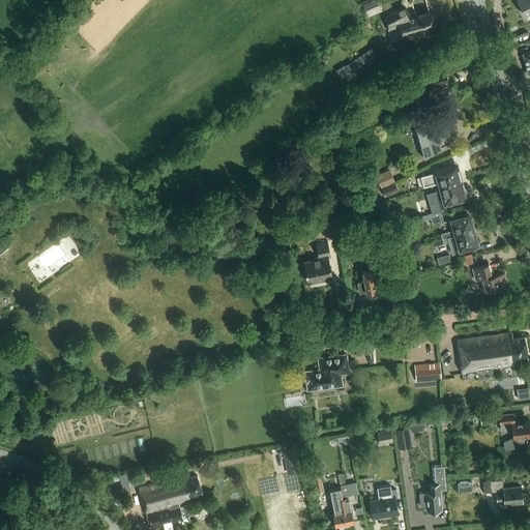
[(529,0),(517,0),(518,0),(516,1),(520,9),(522,8),(525,16),(529,12),(529,0)]
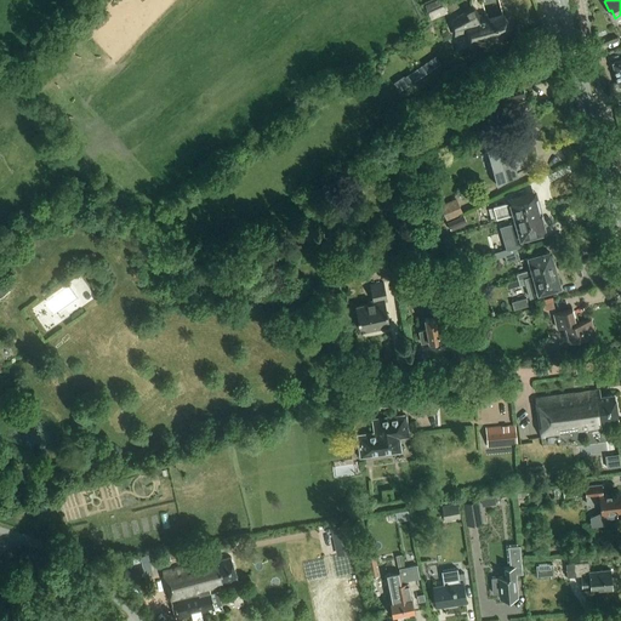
[(443,1),(426,7),(431,21),(448,13),(443,1)]
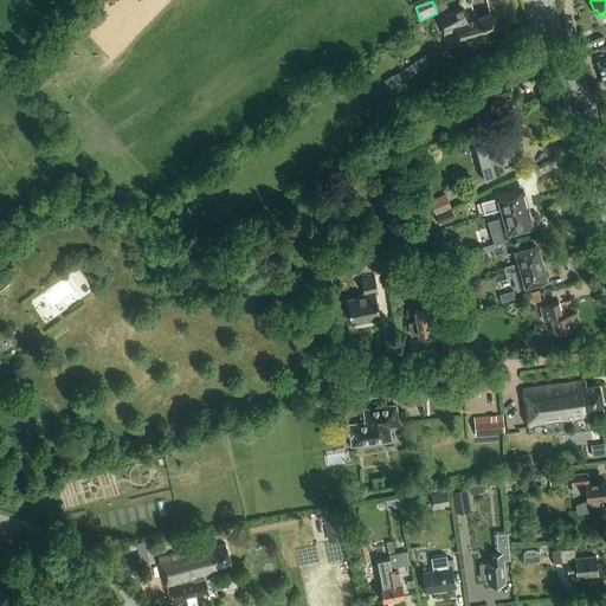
[(491,14),(476,19),(475,14),(466,17),(463,8),(442,20),(445,32),(461,28),(462,31),(458,32),(461,40),(464,40),(465,44),(489,37),(488,34),(496,32),(495,27),(496,25),(496,21),(495,19),(492,18),(491,14)]
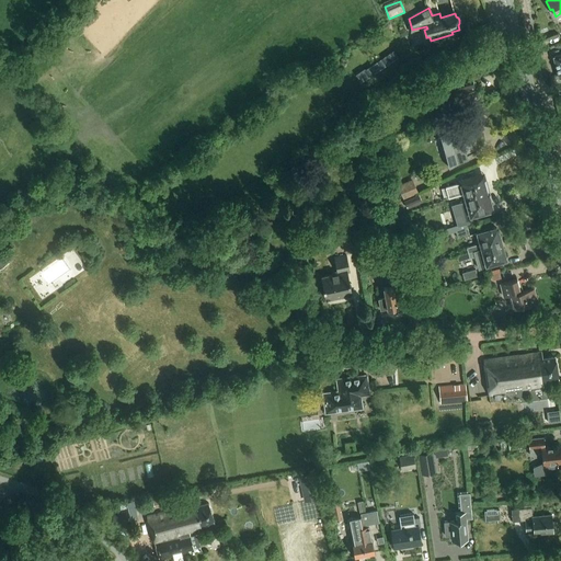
[(441,76),(434,78),(435,84),(443,82),(446,95),(439,98),(444,111),(460,105),(457,93),(476,88),(470,70),(460,73),(459,70),(456,71),(455,69),(439,73),(441,76)]
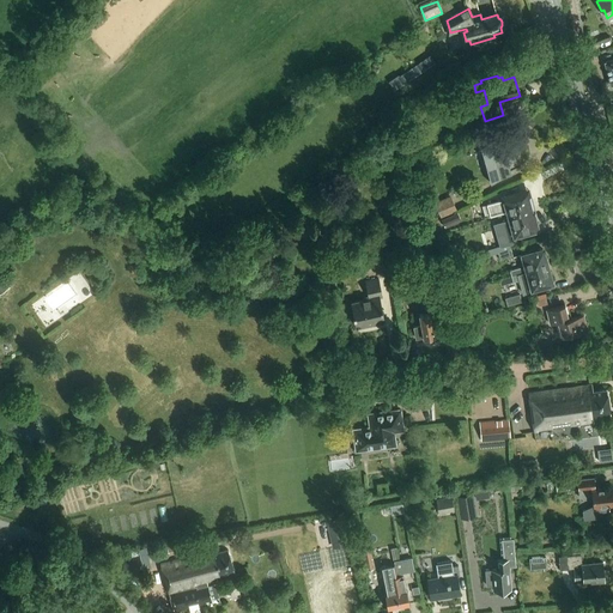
[(501,176),(510,173),(508,163),(509,162),(509,161),(515,158),(509,139),(495,143),(493,138),(484,141),(485,146),(483,146),(489,168),(493,181),(501,176)]
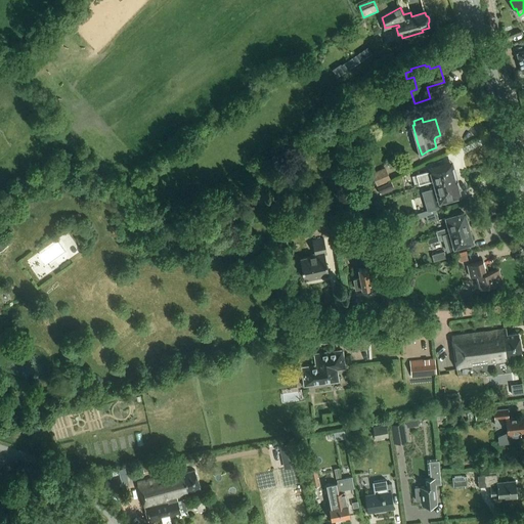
[(446,183),(455,181),(450,165),(418,173),(420,183),(435,179),(436,181),(444,178),(446,183)]
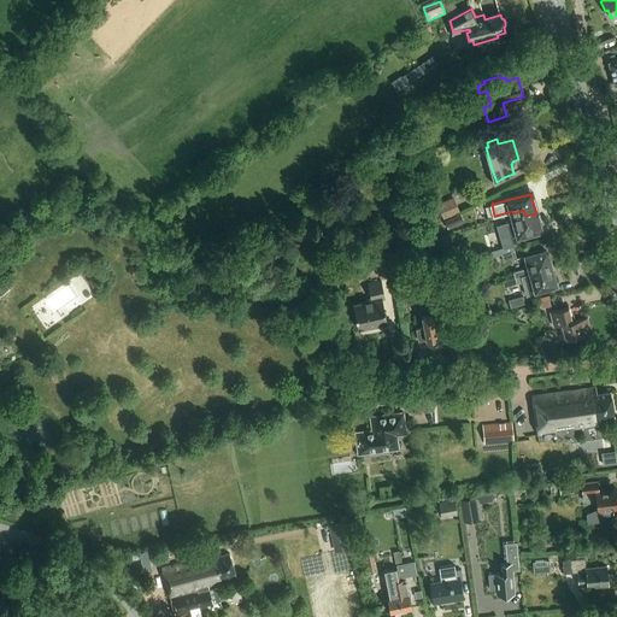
[(453,197),(436,205),(444,219),(460,212),(453,197)]
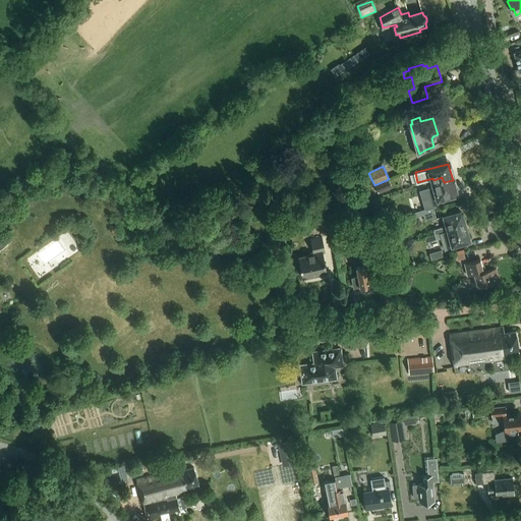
[(438,199),(456,193),(453,180),(444,182),(442,177),(433,180),(435,185),(431,186),(431,187),(420,191),(425,210),(415,213),(416,217),(423,215),(433,211),(432,208),(438,206),(435,197),(437,196),(438,199)]
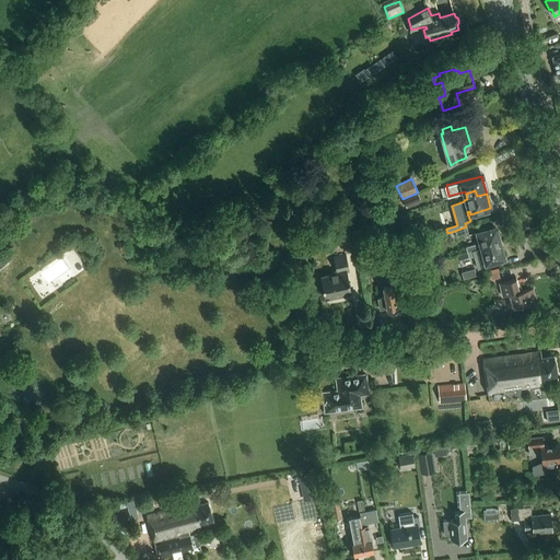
[(421,201),(418,194),(406,199),(409,207),(421,201)]
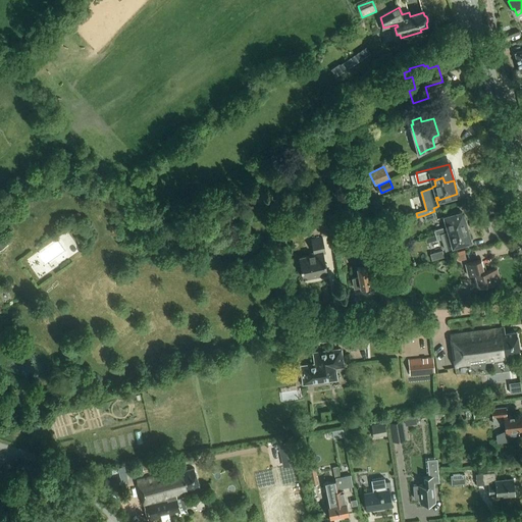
[(368,194),(361,196),(363,203),(370,201),(368,194)]
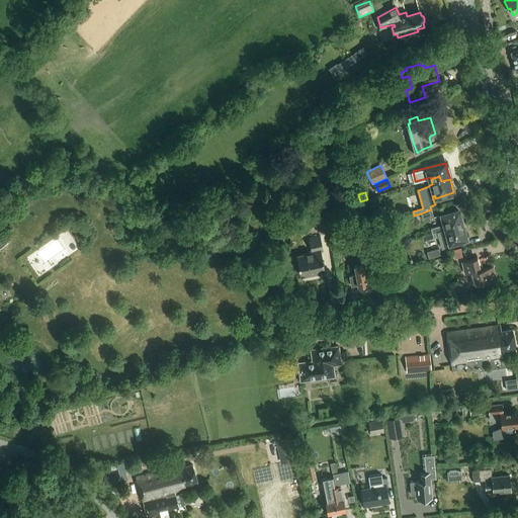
[(431,209),(421,213),(423,219),(433,214),(431,209)]
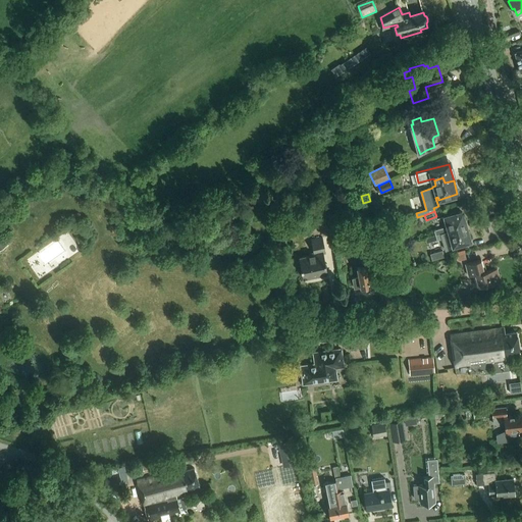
[(435,236),(466,227),(462,212),(445,216),(448,226),(434,230),(435,236)]
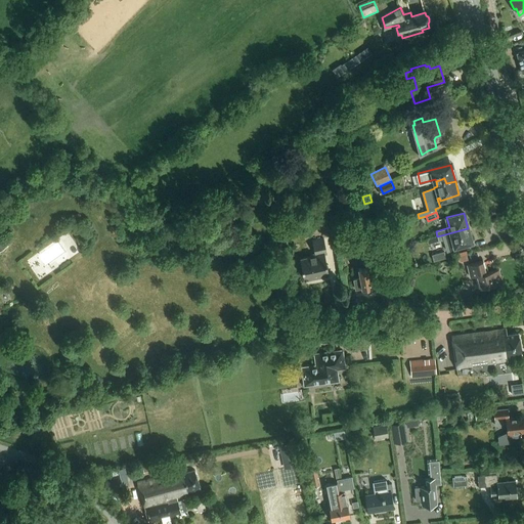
[(455,249),(454,247),(472,243),(468,228),(437,236),(439,242),(443,241),(446,252),(455,249)]
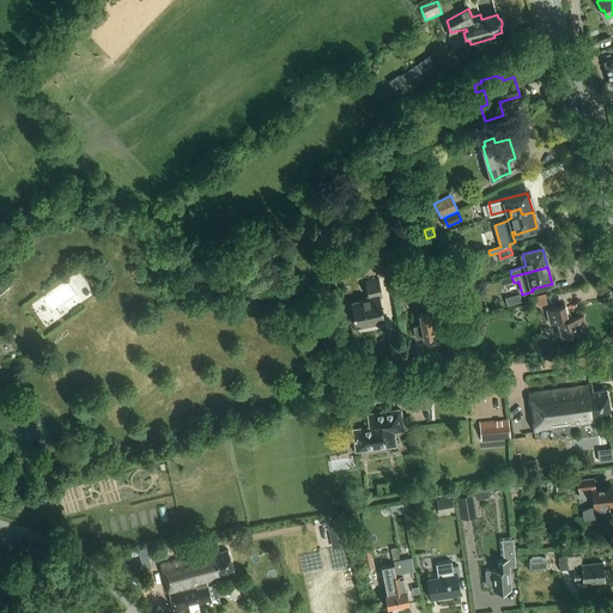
[(362,298),(363,301),(351,303),(356,328),(384,322),(380,297),(382,296),(378,280),(365,283),(369,297),(362,298)]
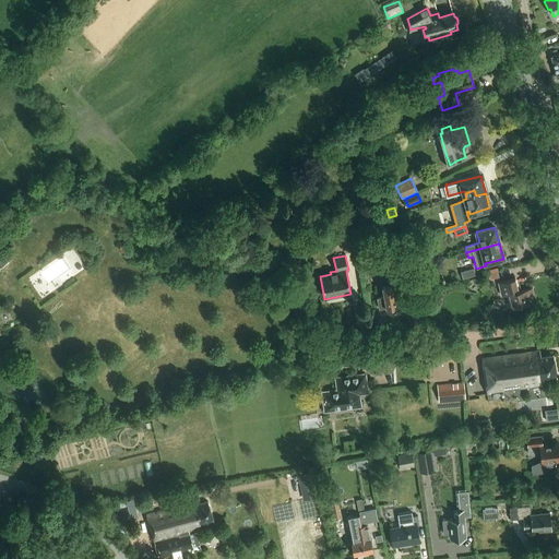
[(406,273),(404,262),(397,264),(400,275),(406,273)]
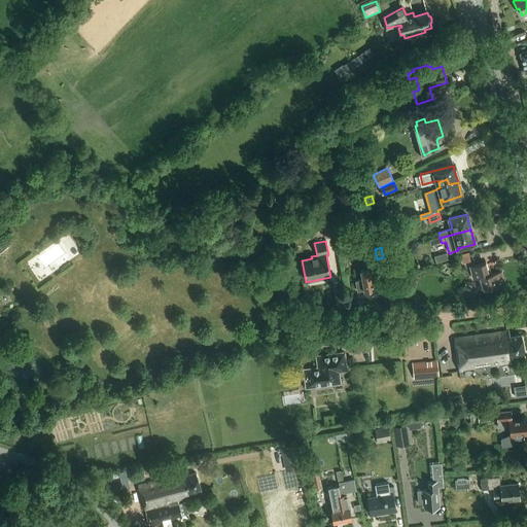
[(447,252),(434,256),(435,262),(448,258),(447,252)]
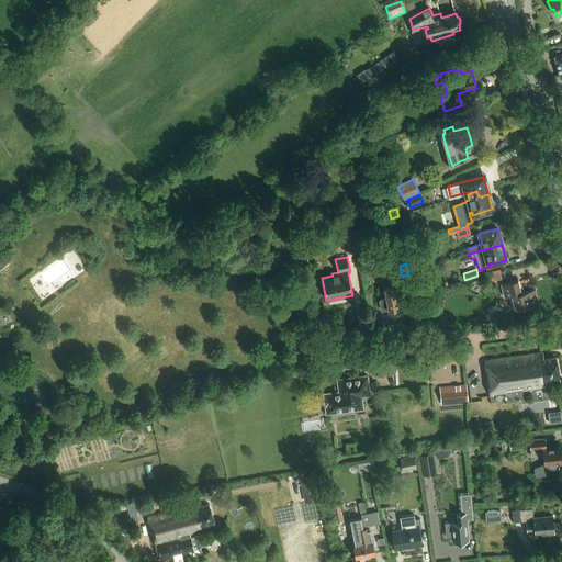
[(518,280),(502,284),(505,298),(513,295),(516,308),(538,303),(535,289),(521,293),(518,280)]
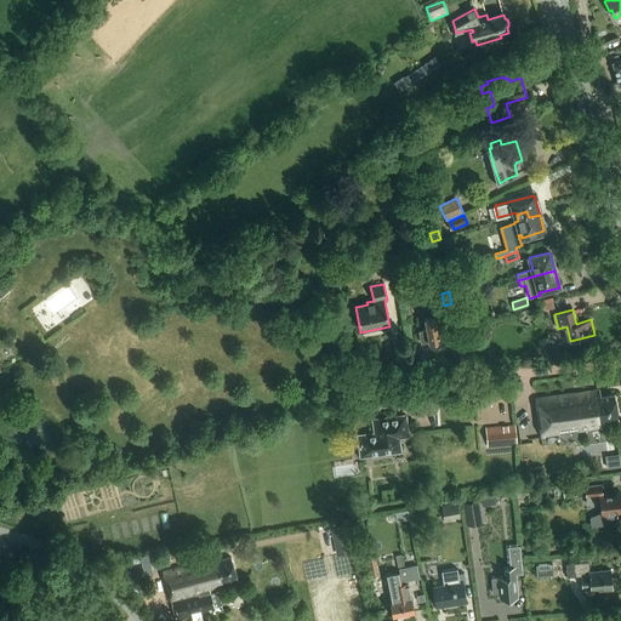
[(429,341),(429,342),(431,342),(432,348),(440,346),(439,341),(450,339),(448,325),(446,325),(444,315),(432,318),(431,314),(427,315),(427,319),(425,319),(427,330),(420,331),(422,343),(429,341)]
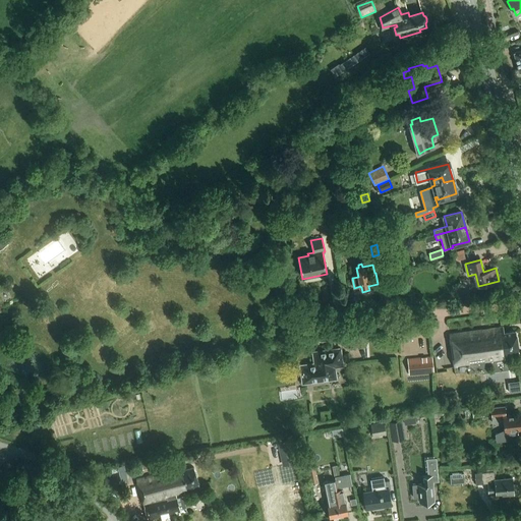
[(504,327),(450,334),(454,366),(505,359),(504,354),(518,351),(516,332),(504,333),(504,327)]
